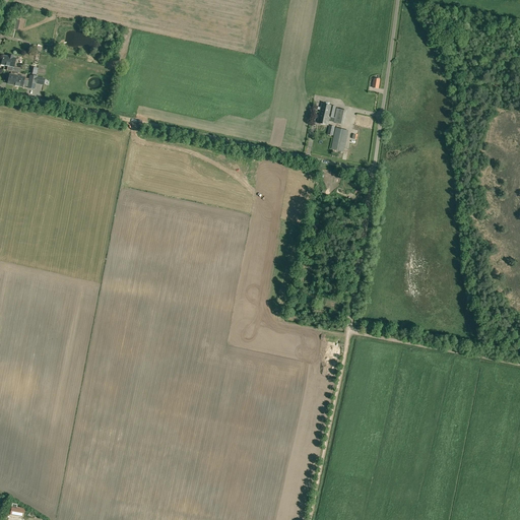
[(7,70),(11,71),(18,73),(20,73),(21,68),(14,67),(15,59),(13,58),(14,56),(8,55),(7,57),(3,56),(2,65),(4,65),(3,70),(7,70)]
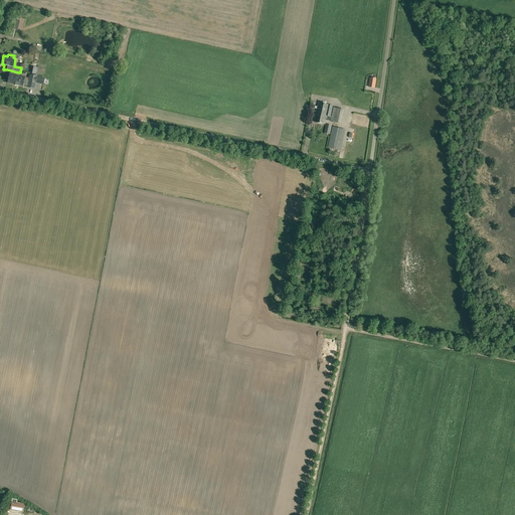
[(18,72),(11,70),(10,73),(9,73),(8,82),(22,86),(23,79),(28,80),(27,87),(34,89),(35,82),(43,84),(44,77),(29,74),(29,78),(24,77),(24,76),(17,75),(18,72)]
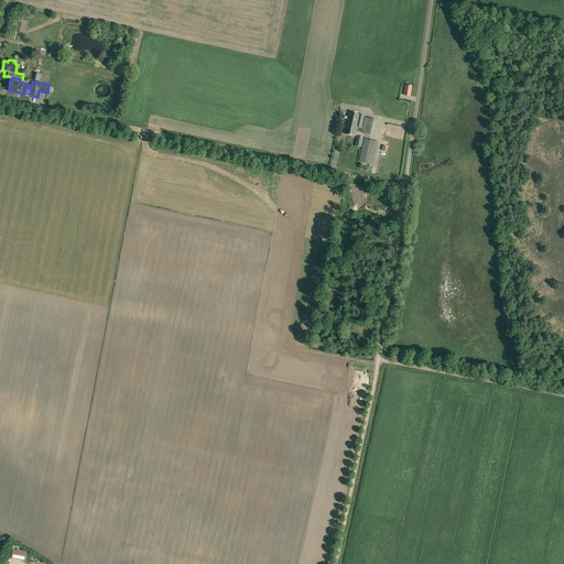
[(359,115),(349,112),(344,133),(356,137),(357,131),(362,132),(362,133),(371,136),(375,120),(366,118),(364,128),(361,128),(365,116),(359,115)]
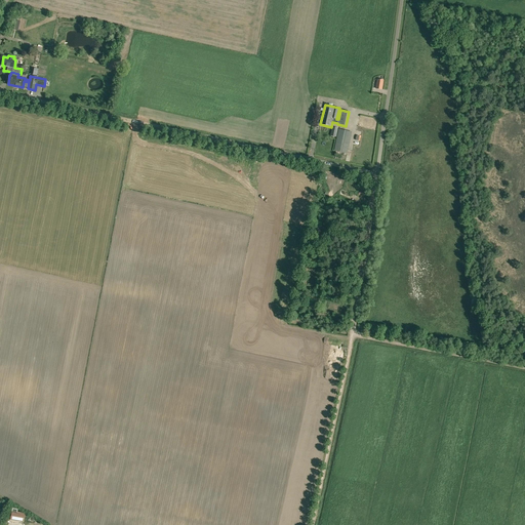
[(347,153),(349,149),(352,132),(339,129),(336,146),(335,151),(347,153)]
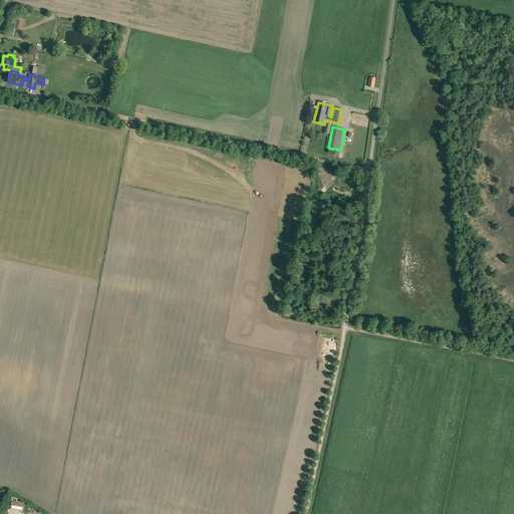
[(23,507),(14,502),(11,507),(20,513),(23,507)]
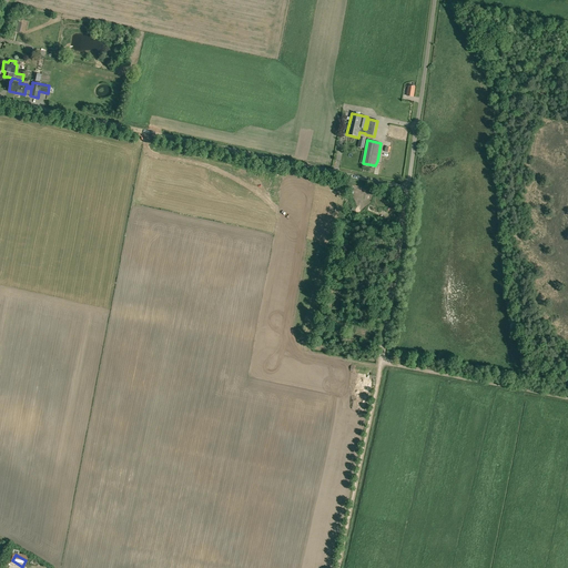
All buildings are outlined.
